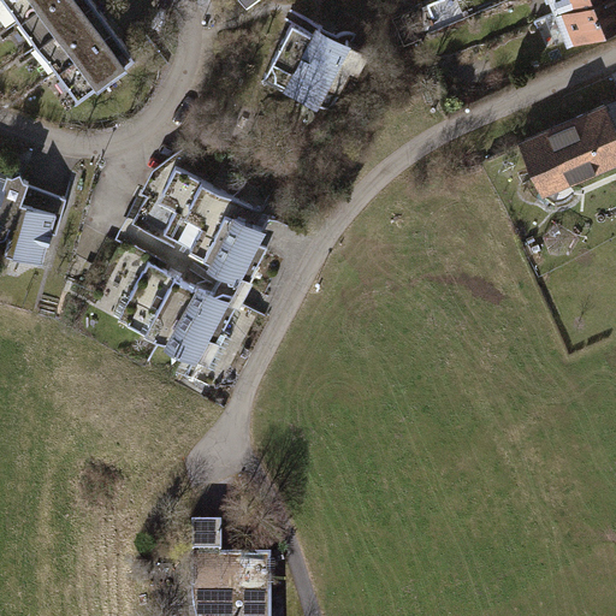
[(140,60),(94,0),(3,0),(82,104),(140,60)]
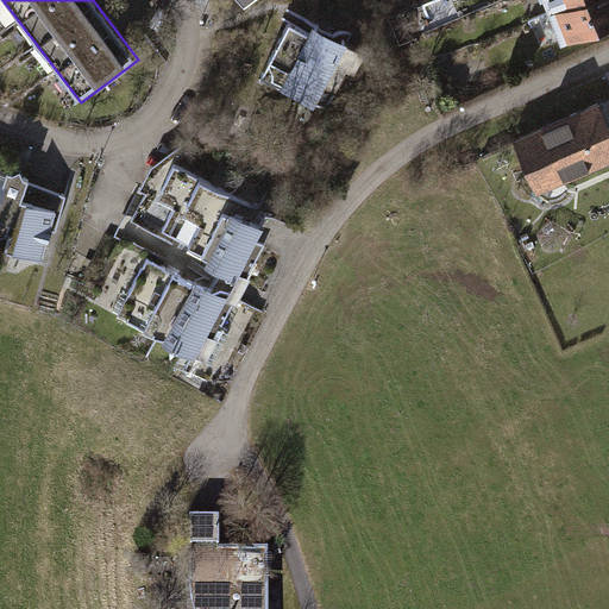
[(608,22),(608,0),(556,0),(570,37),(608,22)]
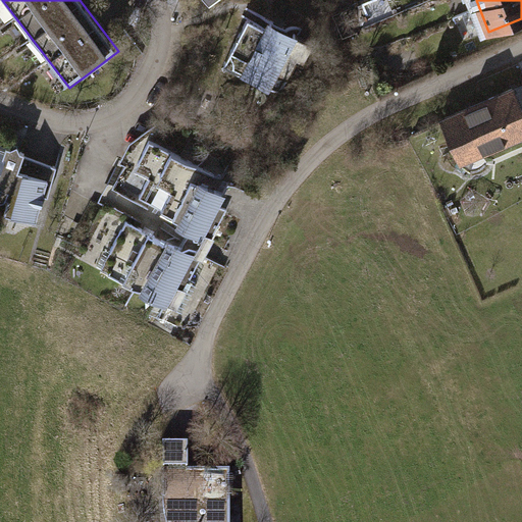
[(312,39),(273,20),(268,27),(251,18),(226,67),(284,96),(312,39)]
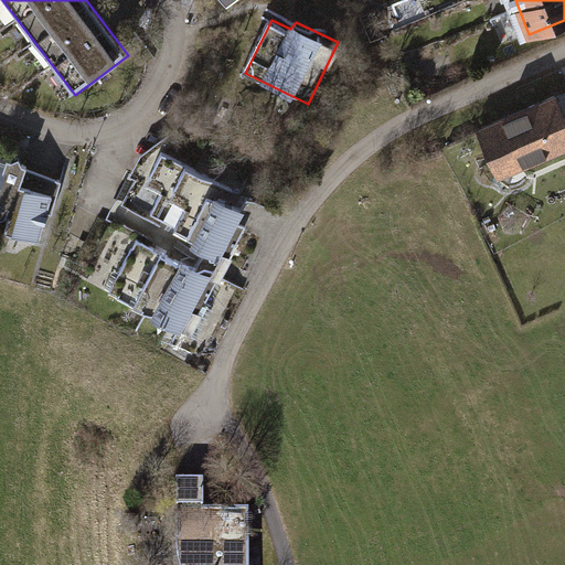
[(564,119),(554,96),(483,128),(508,179),(564,152),(564,119)]
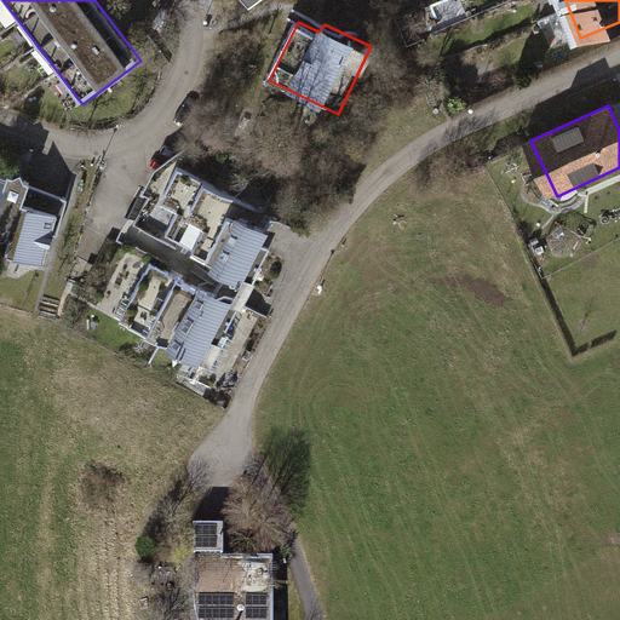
[(253,277),(282,216),(166,162),(138,224),(253,277)]
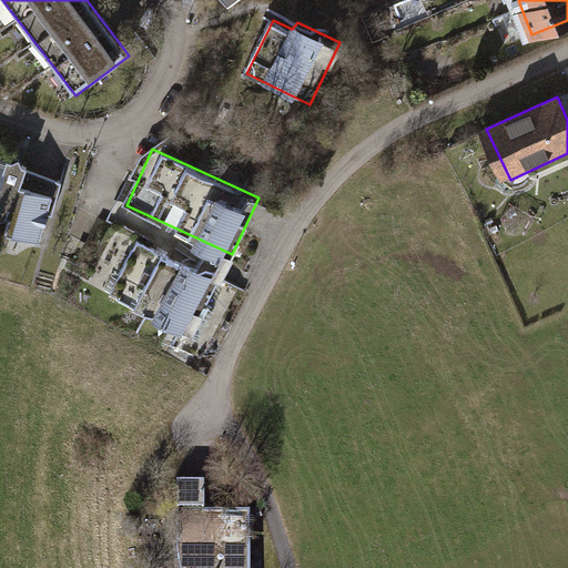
[(43,244),(62,182),(30,169),(23,156),(11,160),(0,156),(0,223),(11,216),(7,233),(43,244)]
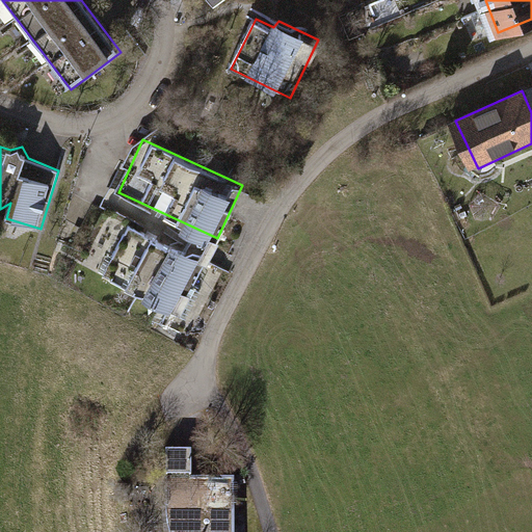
[(182,318),(212,259),(108,206),(78,265),(182,318)]
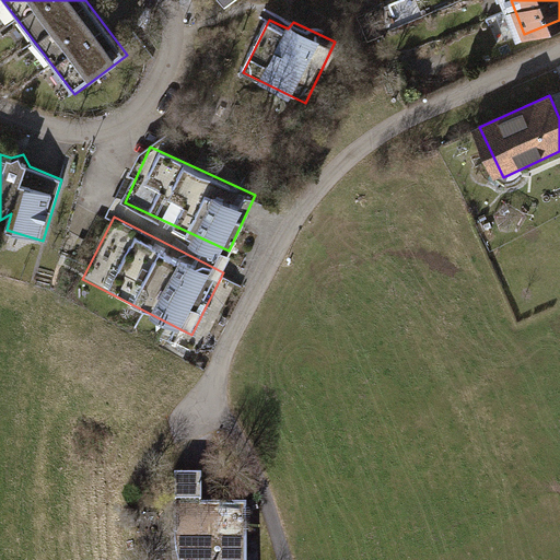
[(248,559),(248,509),(208,509),(206,477),(175,479),(172,508),(170,525),(173,559),(248,559)]
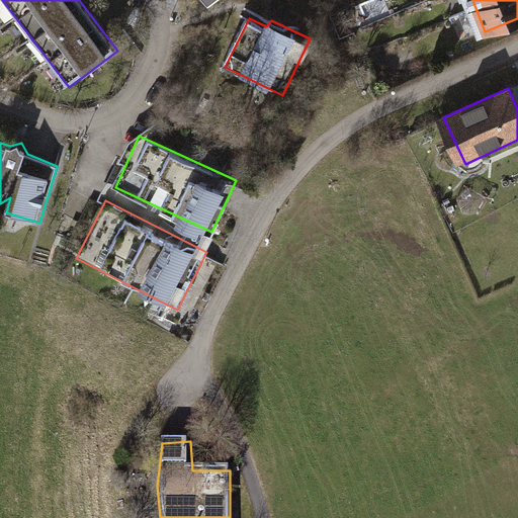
All buildings are outlined.
